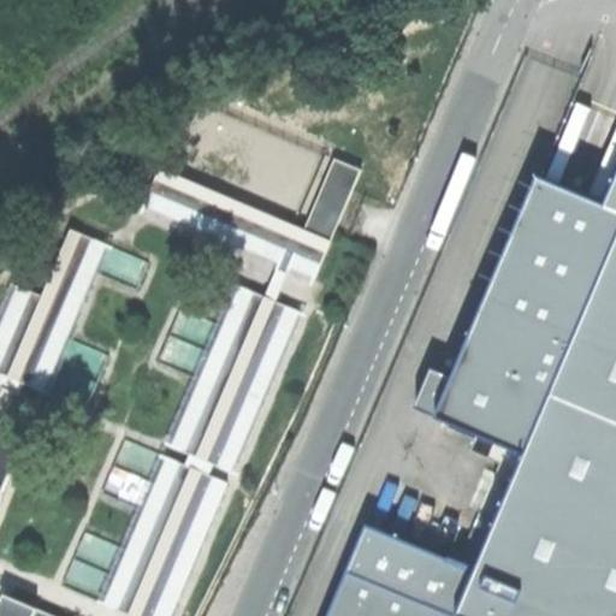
[(304,230),(331,242),(353,190),(361,172),(335,161),(304,230)]
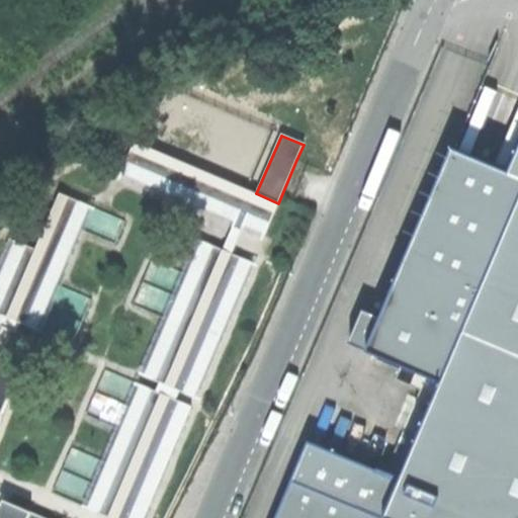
[(264,236),(278,203),(256,193),(246,189),(134,142),(119,174),(234,223),(222,251),(231,255),(243,227),(264,236)]
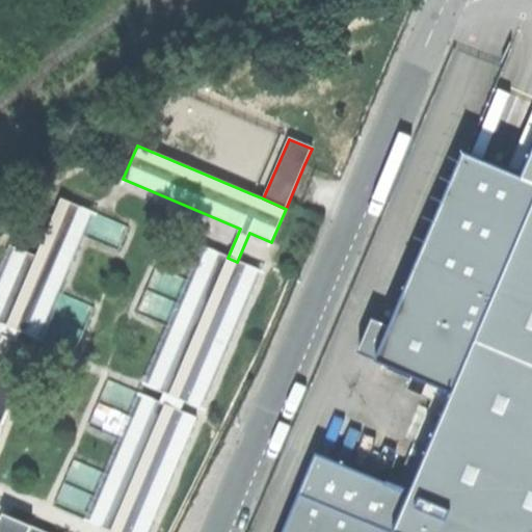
[(531,531),(531,161),(525,179),(503,169),(467,154),(403,301),(393,327),(373,318),(358,352),(454,394),(411,491),(317,455),(300,497),(286,531),(531,531)]
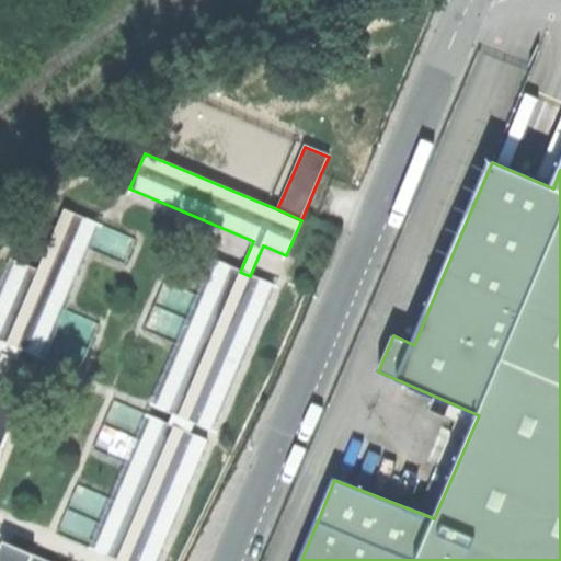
[(64,209),(38,270),(9,344),(23,350),(41,357),(98,224),(64,209)]
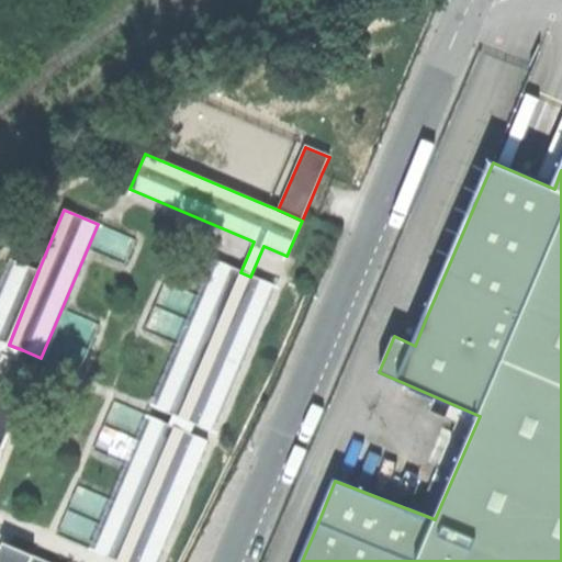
[(0,340),(9,345),(38,270),(15,260),(0,295),(0,340)]
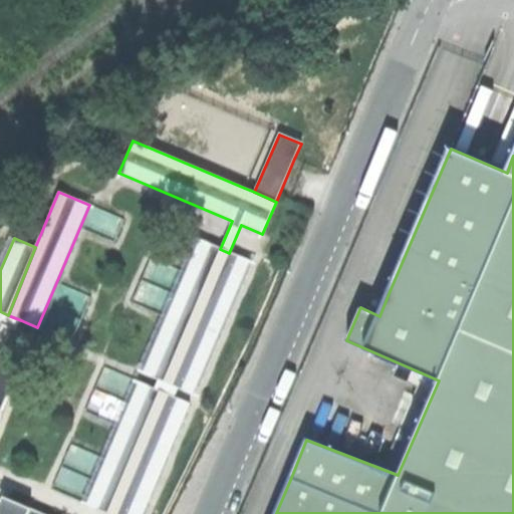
[(249,261),(229,253),(220,249),(197,239),(187,263),(142,372),(156,377),(181,389),(194,394),(249,261)]
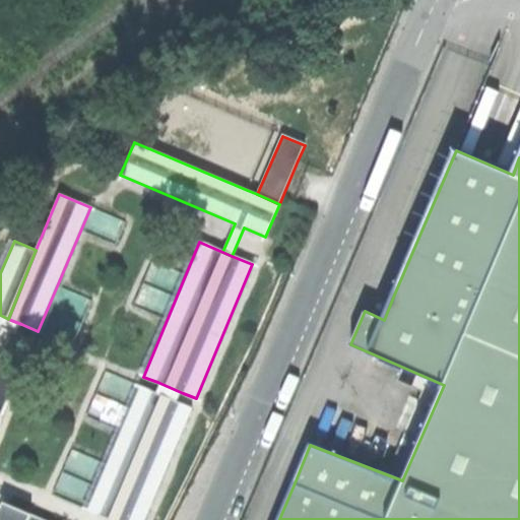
[(0,326),(17,334),(21,324),(8,319),(0,315),(0,326)]
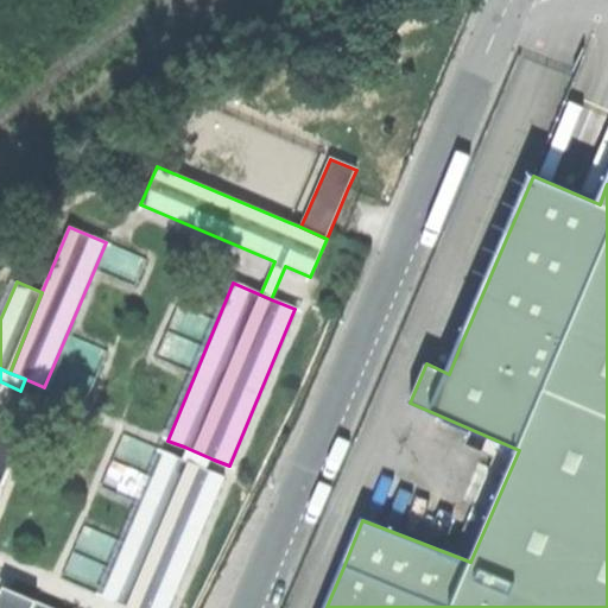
[(0,489),(39,398),(20,391),(0,381),(0,489)]
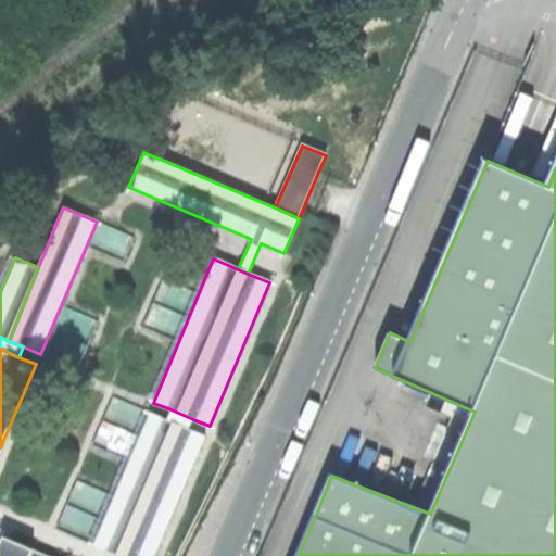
[(191,431),(196,420),(168,408),(163,420),(191,431)]
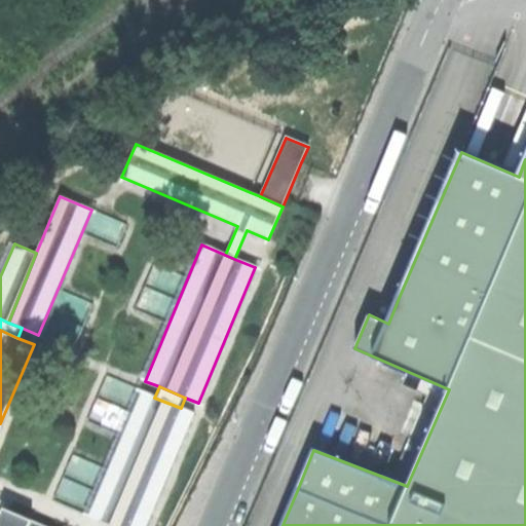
[(146,525),(193,413),(181,408),(154,398),(140,391),(87,517),(111,525),(146,525)]
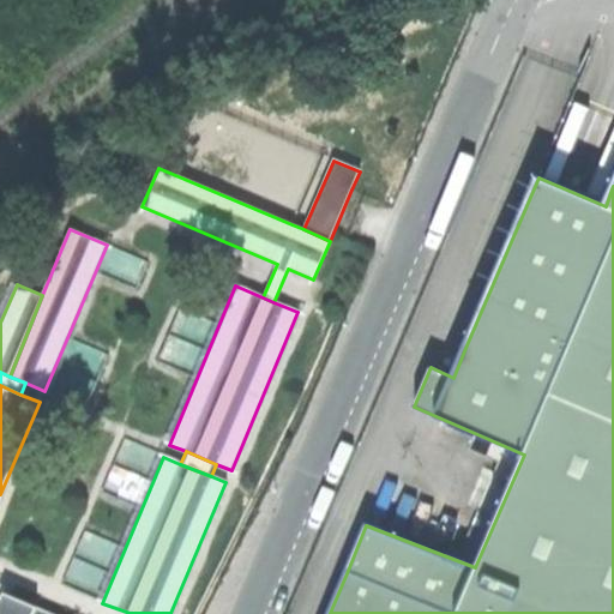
[(0,613),(52,613),(4,594),(0,602),(0,613)]
